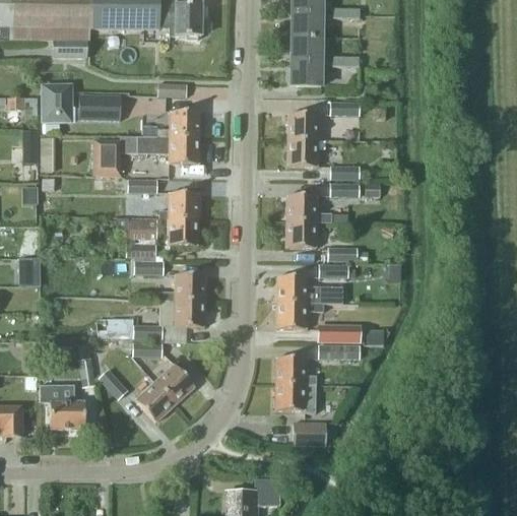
[(0,0),(0,25),(11,26),(10,39),(55,39),(90,40),(90,28),(92,28),(111,28),(111,0),(0,0)]
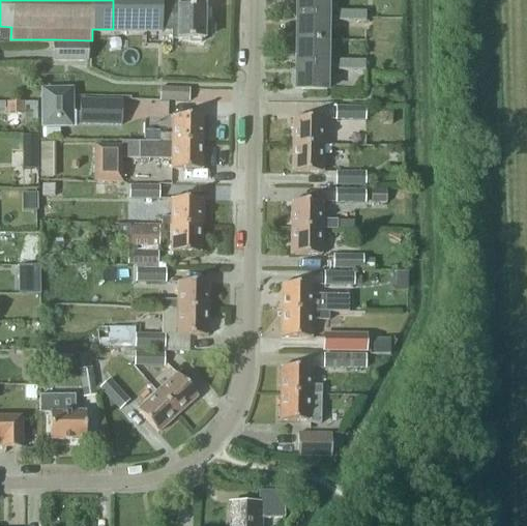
[(113,0),(113,29),(163,29),(164,28),(173,28),(173,36),(191,36),(191,39),(202,39),(202,36),(205,36),(205,4),(179,4),(179,0),(113,0)]
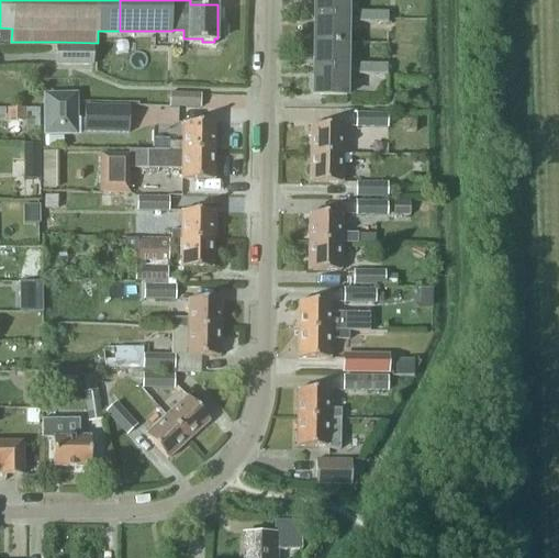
[(347,14),(347,0),(315,0),(315,13),(347,14)]
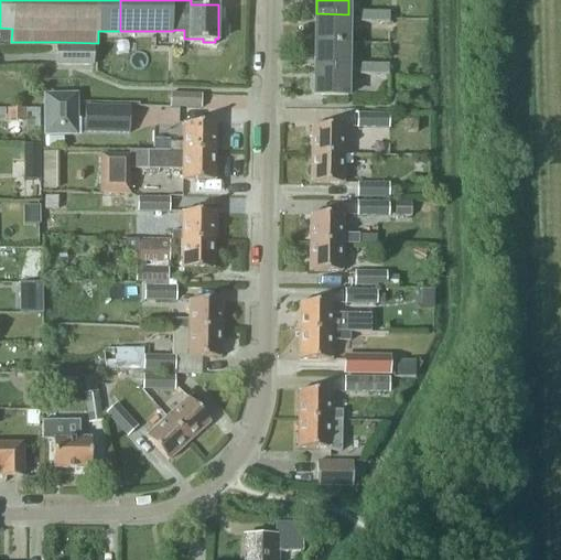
[(377,15),(377,10),(360,9),(360,20),(373,20),(374,15),(377,15)]
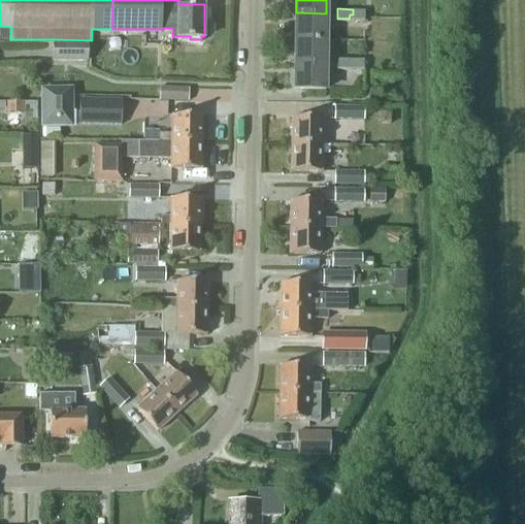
[(365,20),(365,9),(353,9),(353,14),(350,14),(349,19),(365,20)]
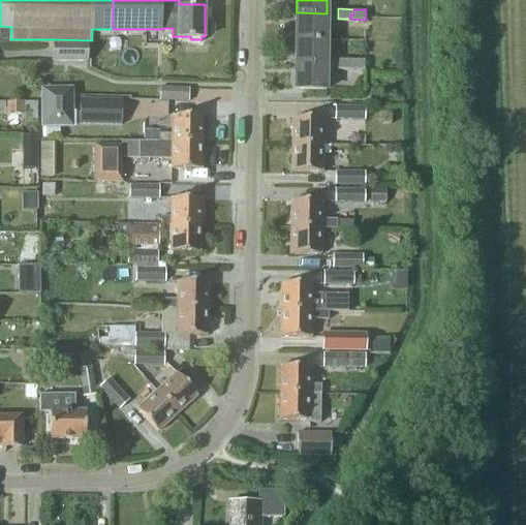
[(327,37),(327,13),(297,12),(297,37),(327,37)]
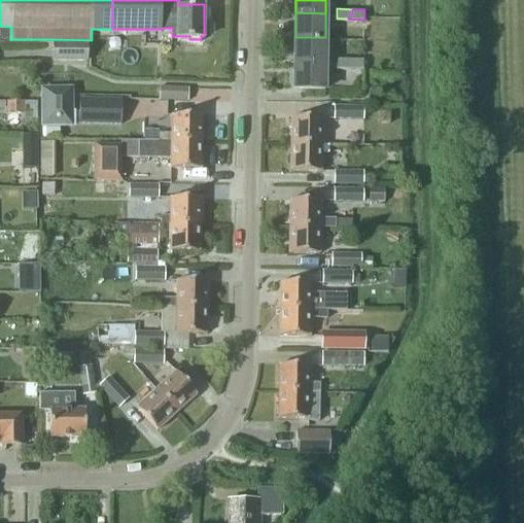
[(325,62),(325,37),(295,37),(295,62),(325,62)]
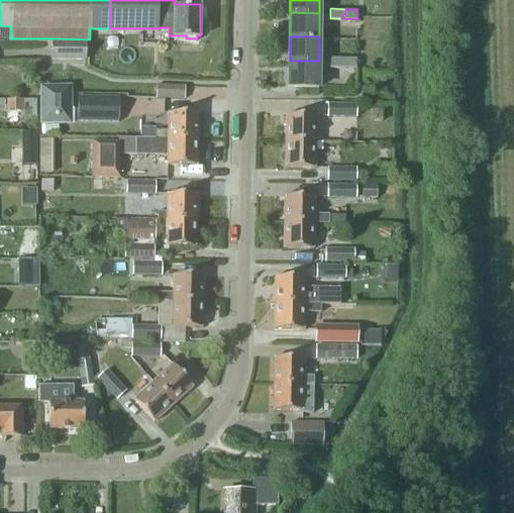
[(87,57),(87,41),(55,40),(55,56),(87,57)]
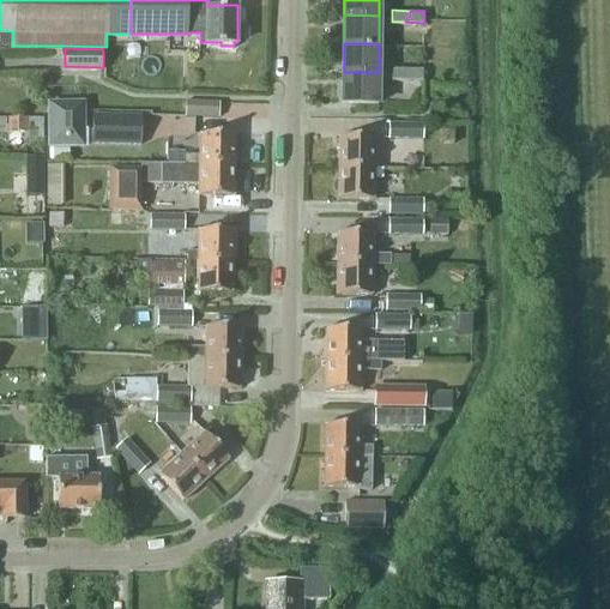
[(410,72),(410,66),(391,66),(391,78),(405,79),(405,72),(410,72)]
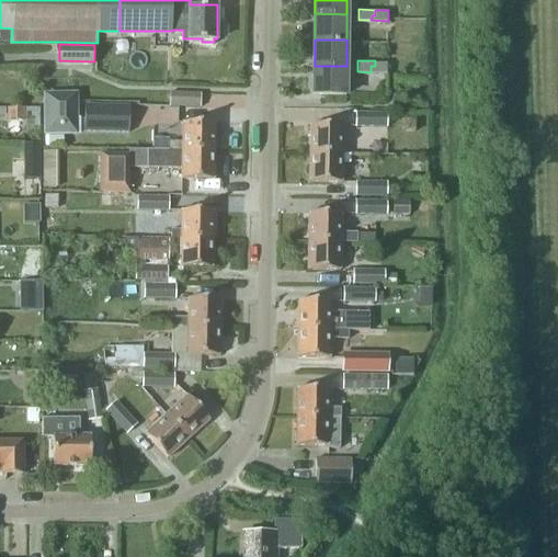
[(387,72),(388,61),(375,60),(375,66),(371,66),(371,72),(387,72)]
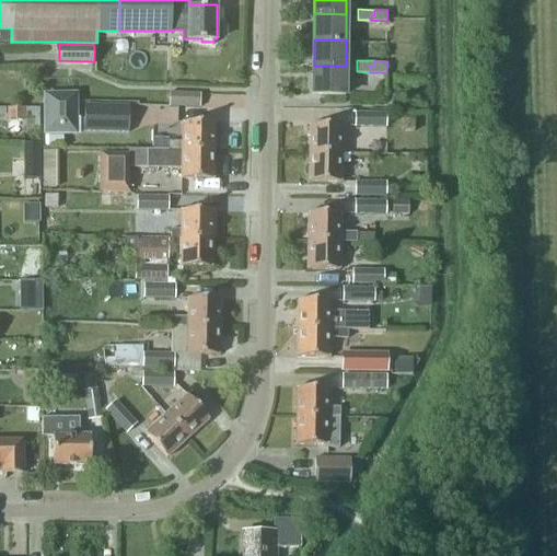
[(345,92),(346,66),(314,66),(313,92),(345,92)]
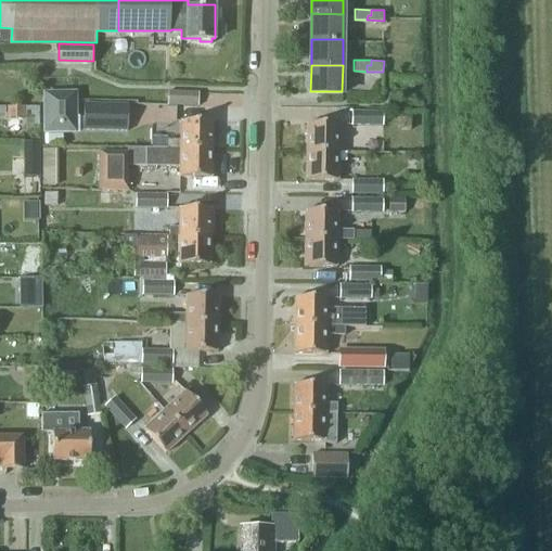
[(201,89),(169,88),(169,103),(201,104),(201,89)]
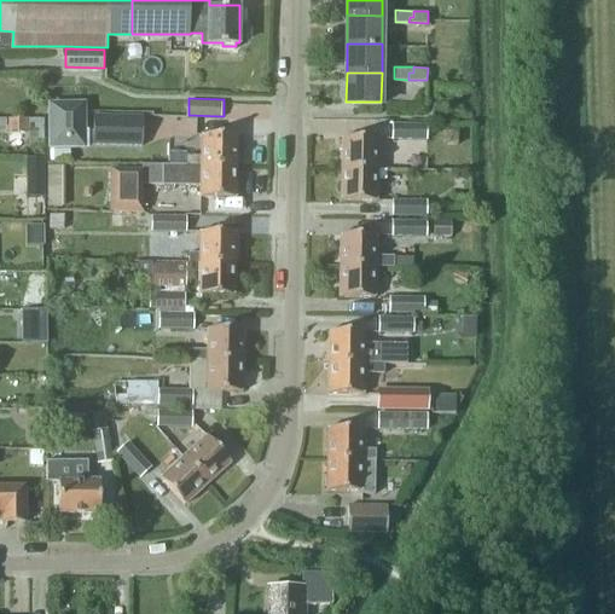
[(53,143),(90,143),(90,127),(85,127),(85,103),(53,103),(53,128),(53,143)]
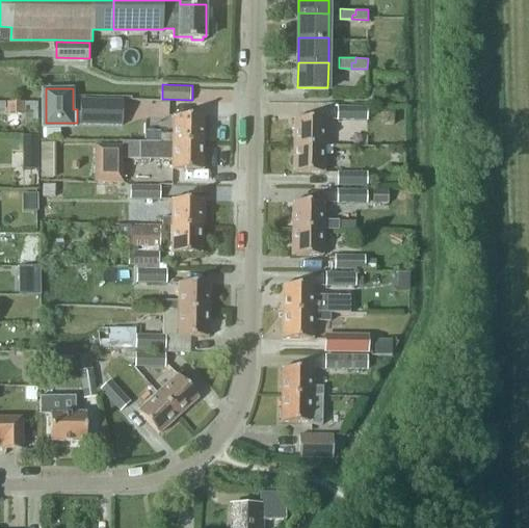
[(81,123),(124,124),(125,97),(82,96),(81,123)]
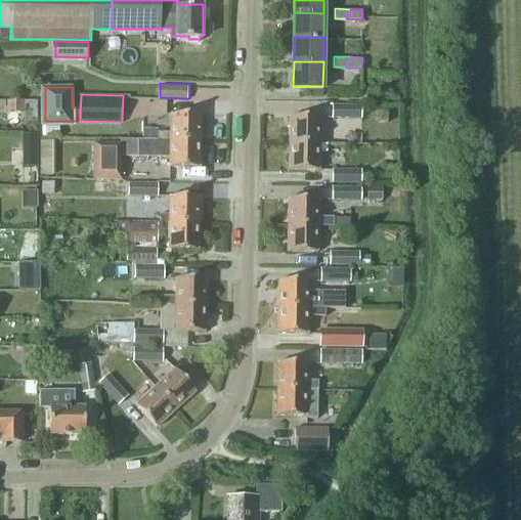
[(27,110),(27,97),(7,97),(7,110),(27,110)]
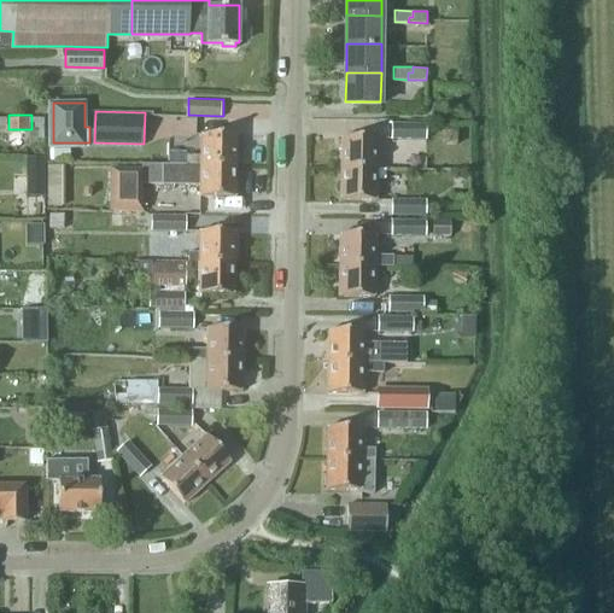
[(427,136),(427,121),(393,121),(393,136),(427,136)]
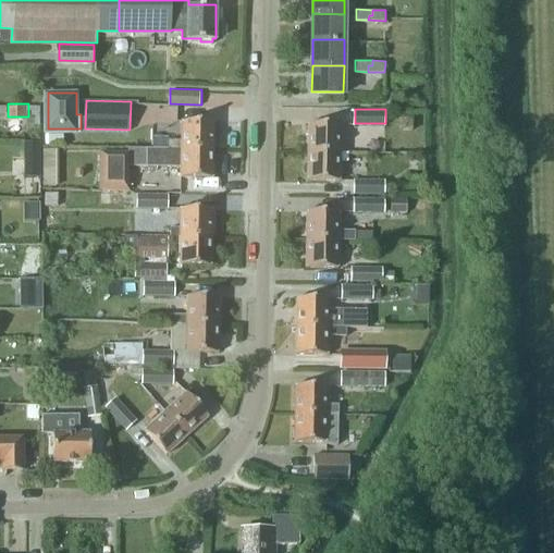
[(170,147),(214,148),(216,120),(183,120),(183,138),(170,138),(170,147)]
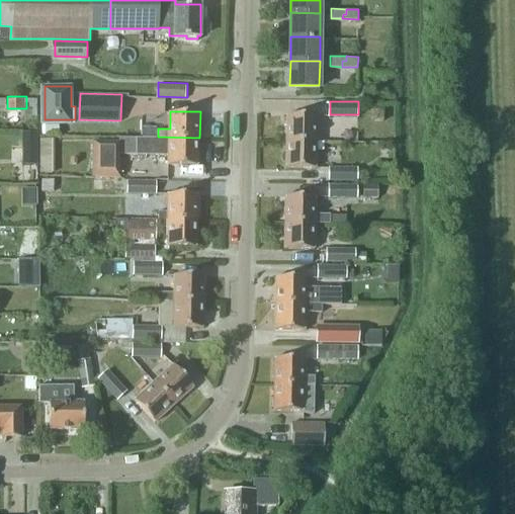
[(316,140),(316,139),(317,113),(287,113),(286,140),(316,140)]
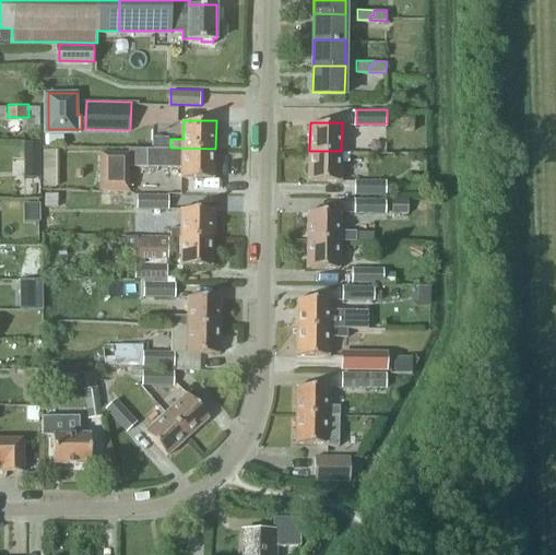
[(25,141),(25,158),(43,158),(43,141),(25,141)]
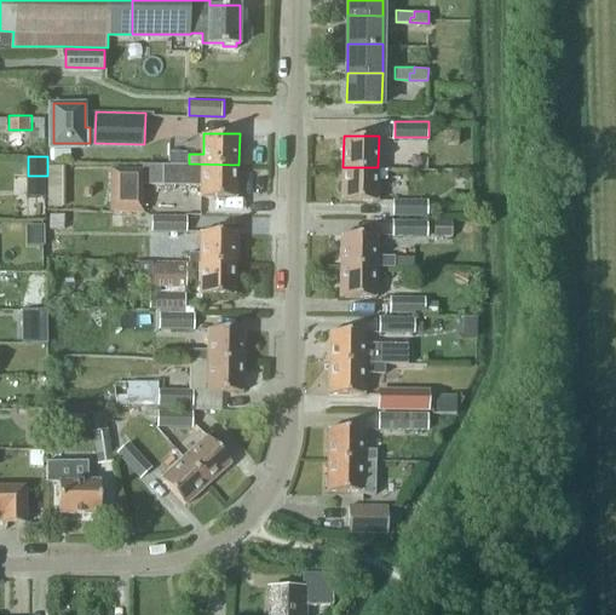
[(64,164),(49,164),(49,203),(64,203),(64,164)]
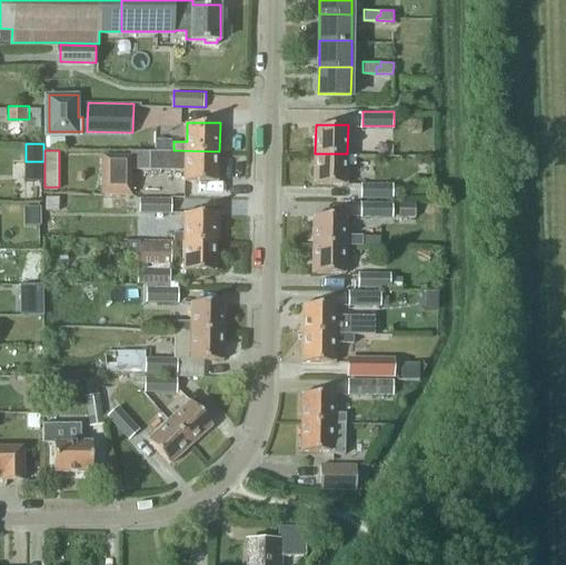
[(174,150),(151,150),(132,150),(132,155),(103,154),(103,192),(132,192),(132,168),(186,168),(186,179),(219,180),(219,151),(174,150)]
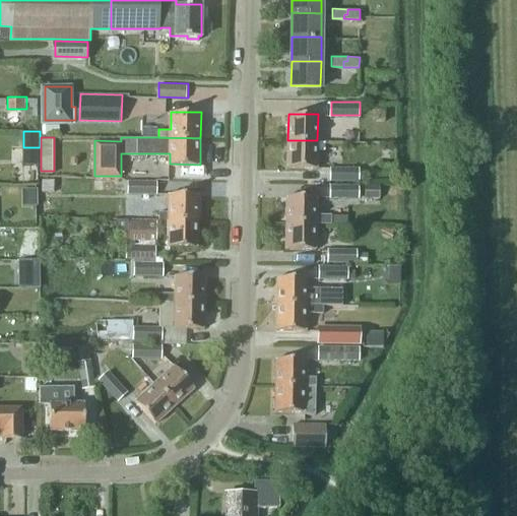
[(317,167),(317,149),(327,149),(327,139),(317,139),(317,140),(287,140),(287,167),(317,167)]
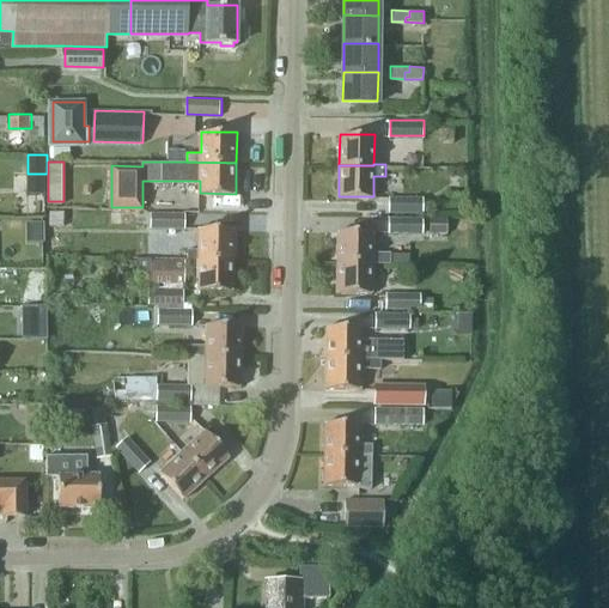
[(389,211),(424,210),(424,195),(390,195),(389,211)]
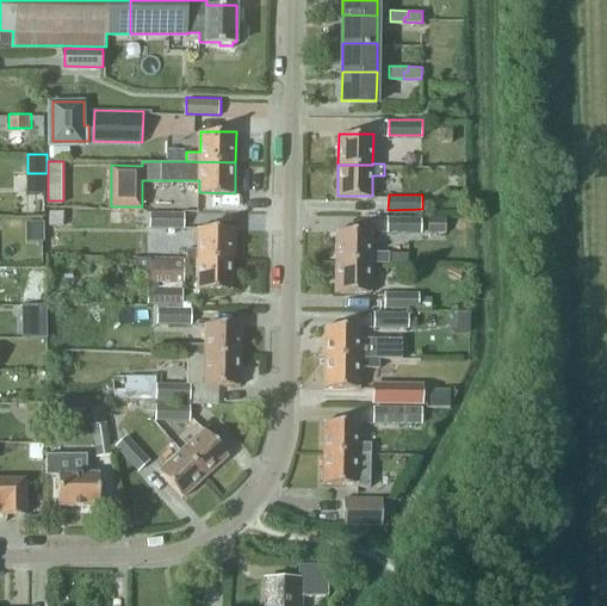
[(152,210),(152,226),(186,227),(186,211),(152,210)]
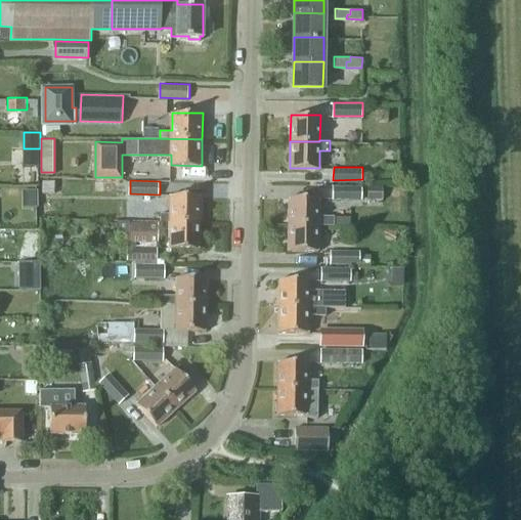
[(384,199),(384,184),(368,184),(370,199),(384,199)]
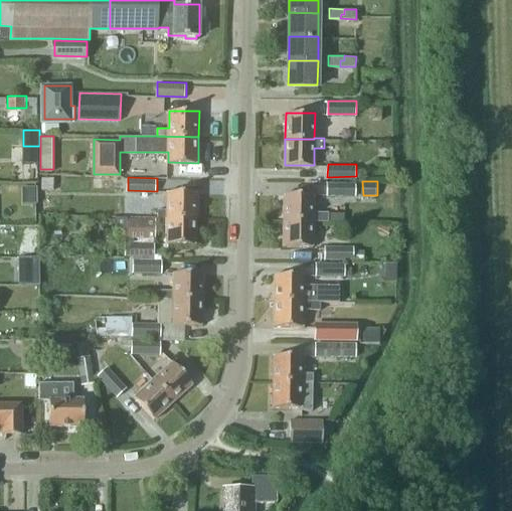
[(327,194),(356,193),(356,182),(328,182),(327,194)]
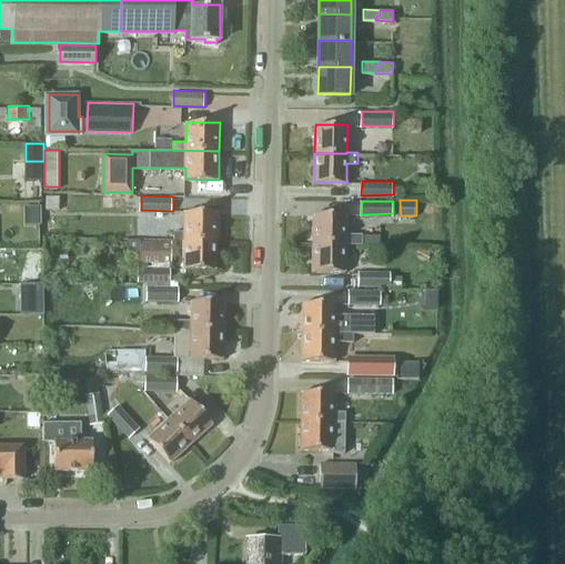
[(218,240),(218,211),(185,211),(184,231),(175,231),(175,239),(218,240)]
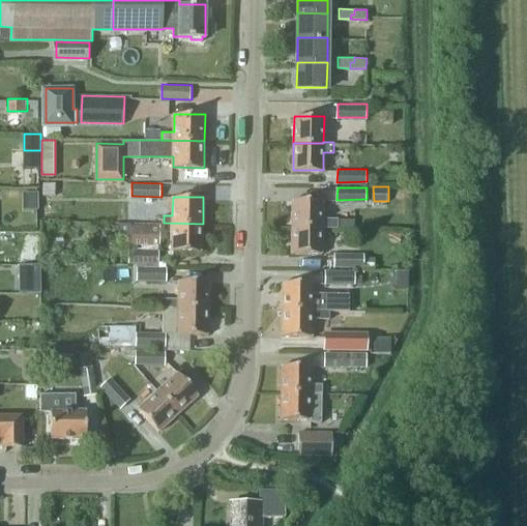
[(323,216),(323,199),(293,199),(292,225),(322,226),(322,227),(340,227),(340,216),(323,216)]
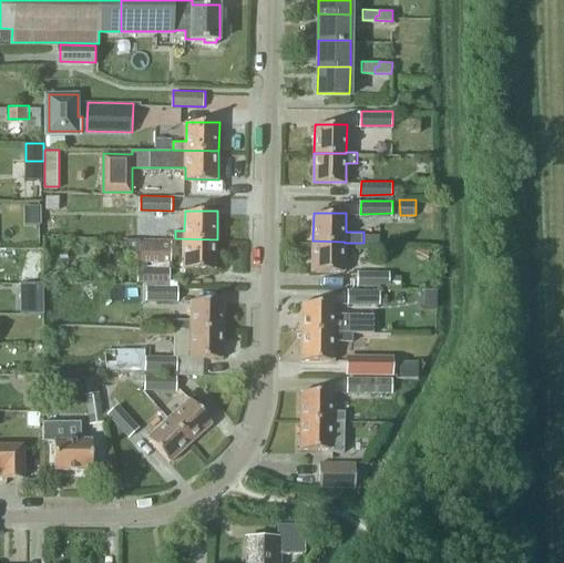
[(63,226),(61,215),(47,217),(49,228),(63,226)]
